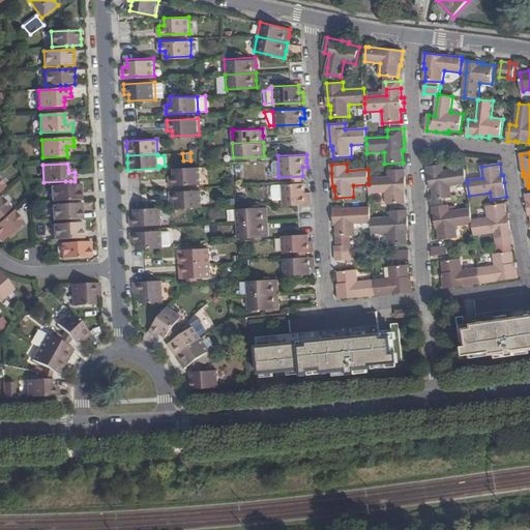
[(450,185),(467,183),(467,180),(465,169),(444,171),(443,166),(428,167),(429,176),(428,177),(429,182),(431,188),(433,188),(434,200),(452,197),(450,185)]
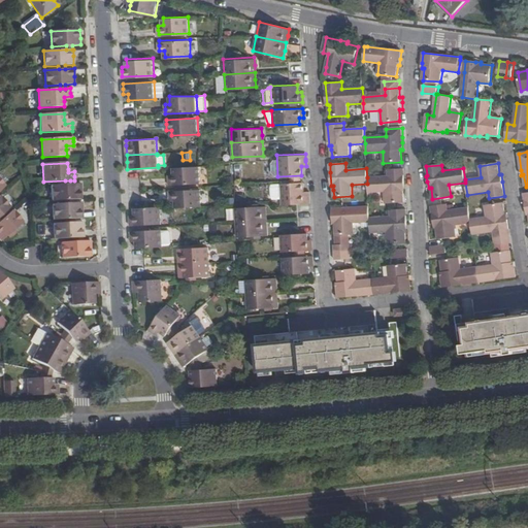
[(199,166),(173,168),(174,174),(169,174),(169,177),(169,183),(200,182),(199,166)]
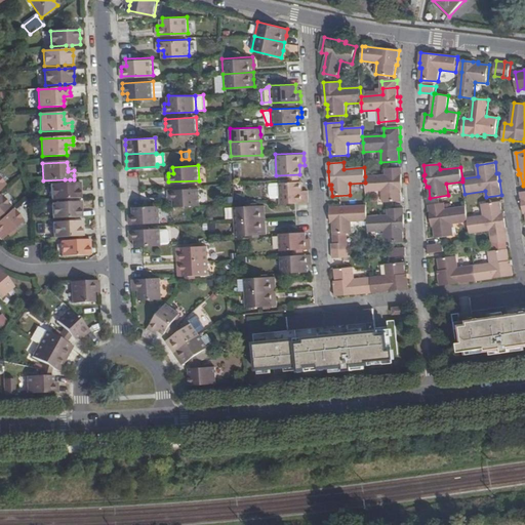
[(402,183),(402,176),(402,167),(387,168),(387,174),(365,176),(365,183),(366,192),(382,191),(384,202),(402,201),(401,189),(402,189),(402,183)]
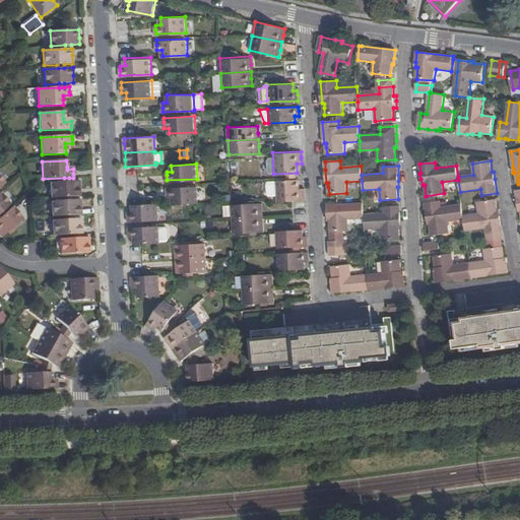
[(69,182),(69,178),(64,178),(64,183),(50,183),(51,197),(65,197),(70,197),(79,196),(79,189),(78,182),(69,182)]
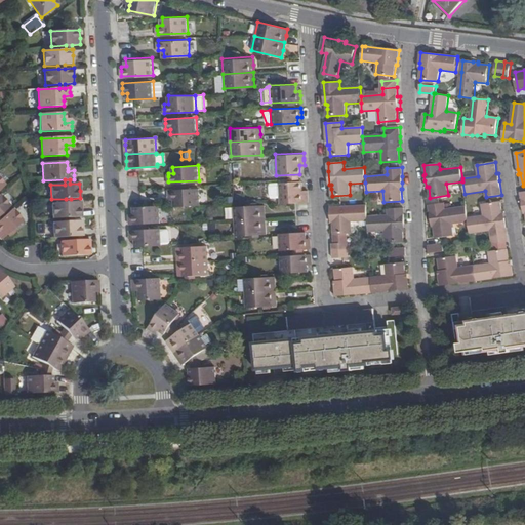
[(300,179),(276,180),(276,183),(277,196),(277,202),(307,201),(307,193),(306,188),(300,188),(300,179)]
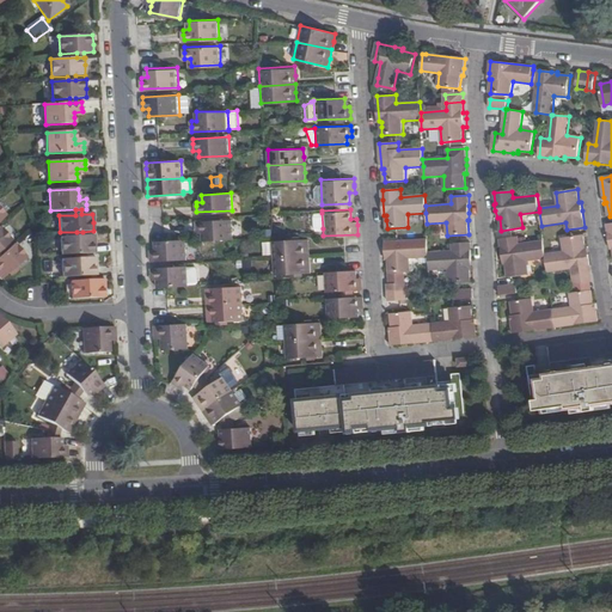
[(323,228),(322,213),(316,213),(313,215),(313,226),(317,228),(323,228)]
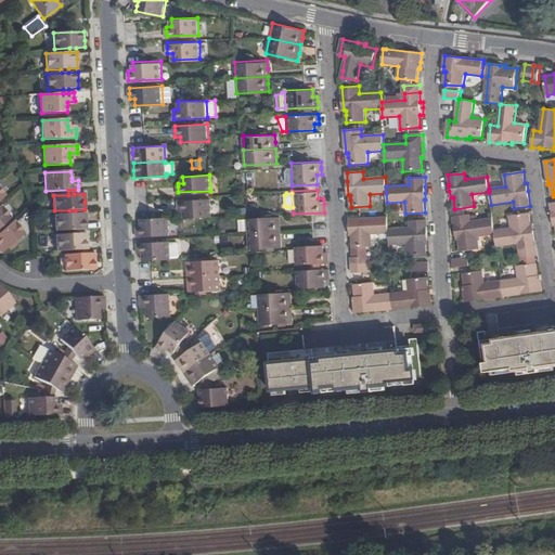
[(211,201),(179,203),(179,207),(180,210),(185,210),(185,218),(211,217),(211,201)]
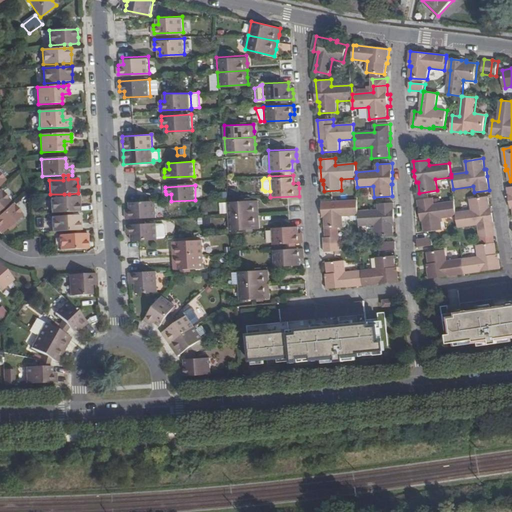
[(69,198),(69,194),(64,194),(64,198),(50,199),(51,213),(65,212),(70,212),(79,212),(79,204),(78,197),(69,198)]
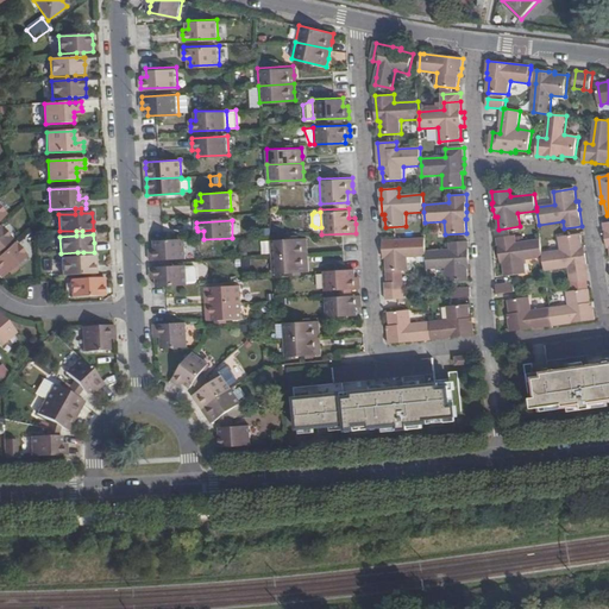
[(562,251),(542,253),(544,257),(545,271),(569,268),(571,275),(588,272),(586,261),(585,253),(585,248),(582,248),(581,234),(560,237),(562,251)]
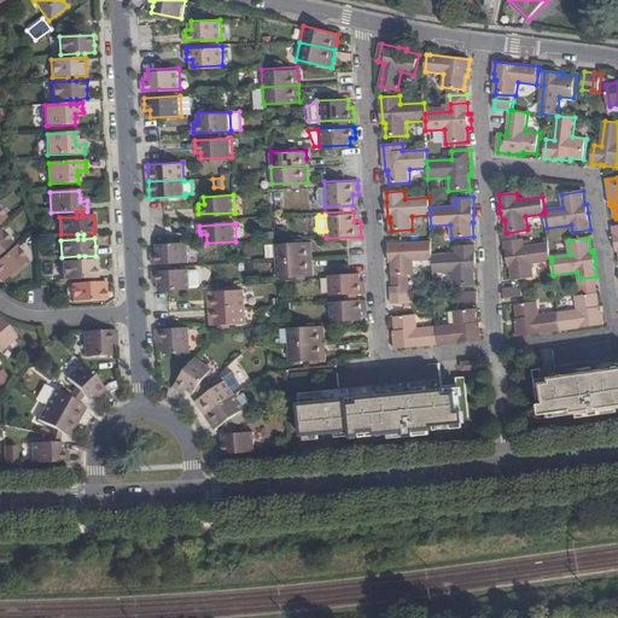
[(532,264),(552,261),(551,257),(549,243),(524,246),(524,239),(506,242),(507,252),(507,260),(508,267),(511,267),(512,279),(534,277),(532,264)]
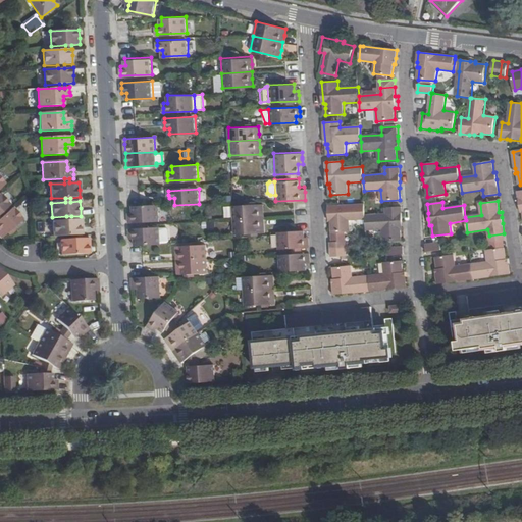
[(232,205),(233,219),(264,217),(264,210),(263,203),(232,205)]
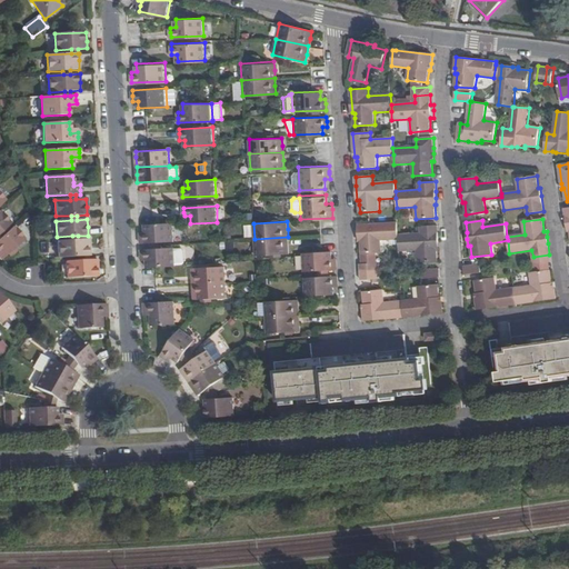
[(145,230),(140,231),(140,235),(140,242),(173,241),(172,222),(145,223),(145,230)]
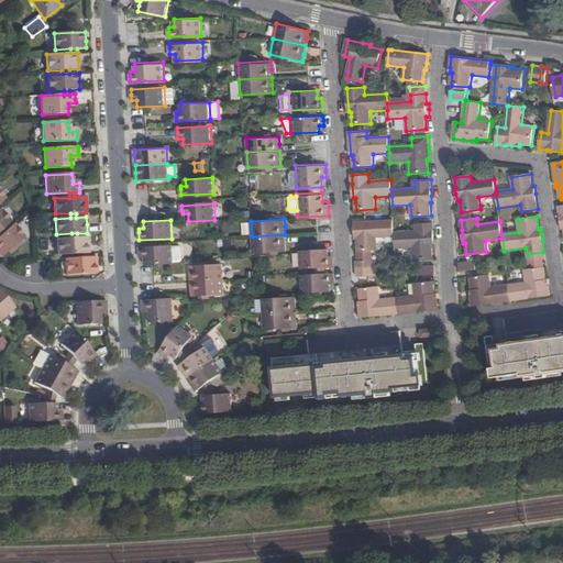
[(355,223),(355,230),(355,238),(355,240),(357,239),(359,246),(359,251),(377,250),(377,238),(394,236),(394,232),(393,220),(355,223)]
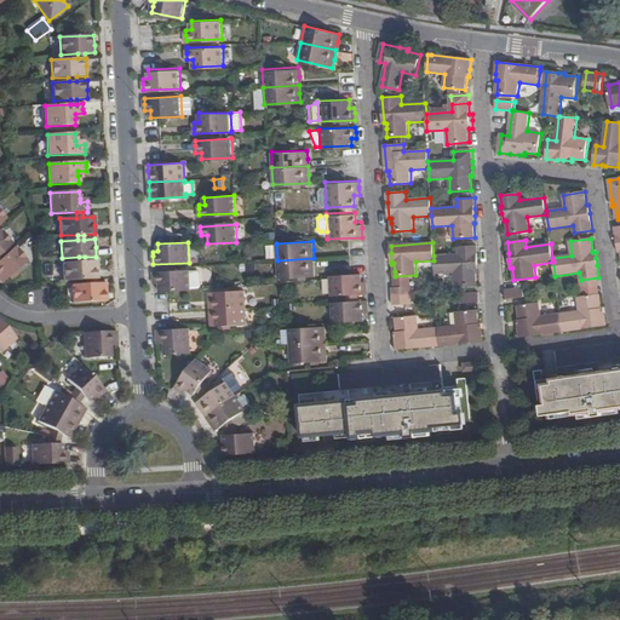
[(478,265),(477,256),(477,246),(459,247),(459,253),(434,256),(434,260),(435,274),(454,273),(455,287),(477,285),(476,271),(478,271),(478,265)]
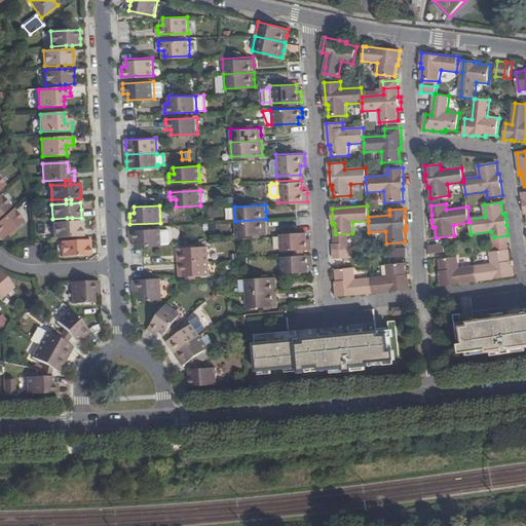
[(21,222),(11,211),(1,220),(0,220),(0,240),(6,235),(9,238),(13,234),(11,231),(21,222)]
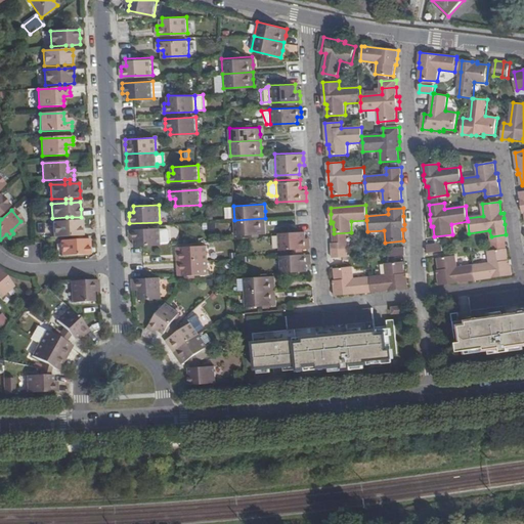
[(72,221),(72,217),(67,217),(67,221),(52,222),(53,237),(74,236),(80,236),(82,236),(82,226),(82,220),(72,221)]
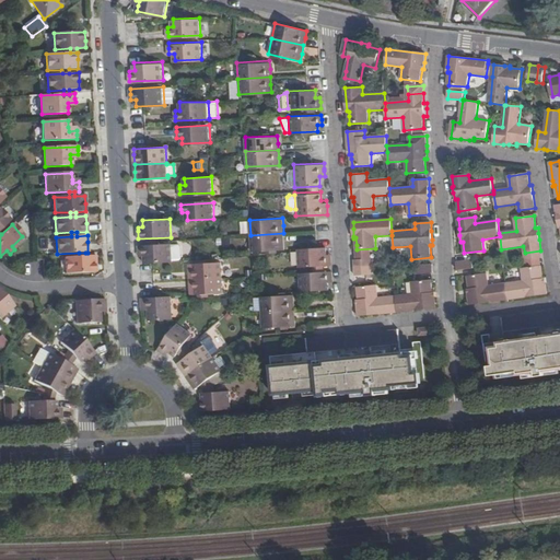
[(283,233),(251,235),(252,251),(284,248),(284,241),(283,233)]
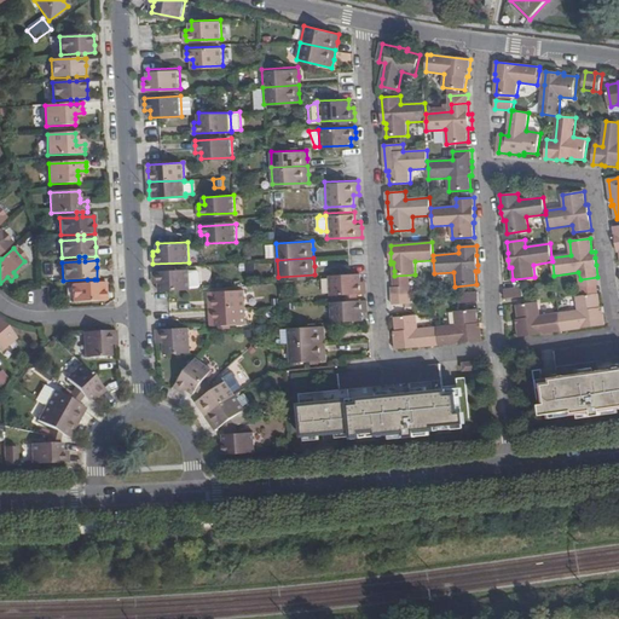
[(190,270),(154,271),(154,277),(154,283),(158,283),(158,290),(190,289),(190,288),(190,271),(190,270)]
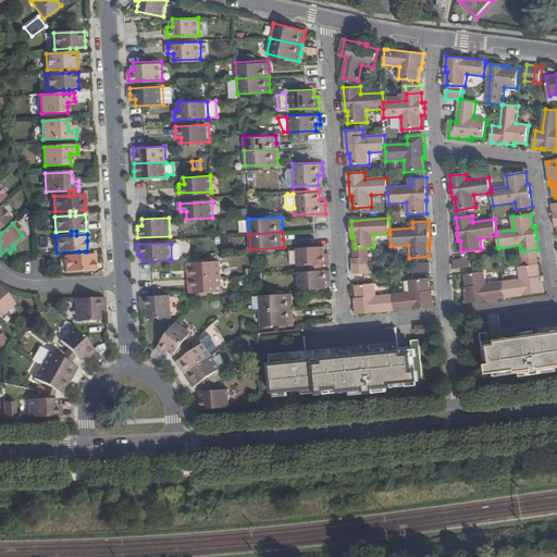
[(177,243),(171,244),(171,259),(178,258),(181,256),(180,245),(177,243)]
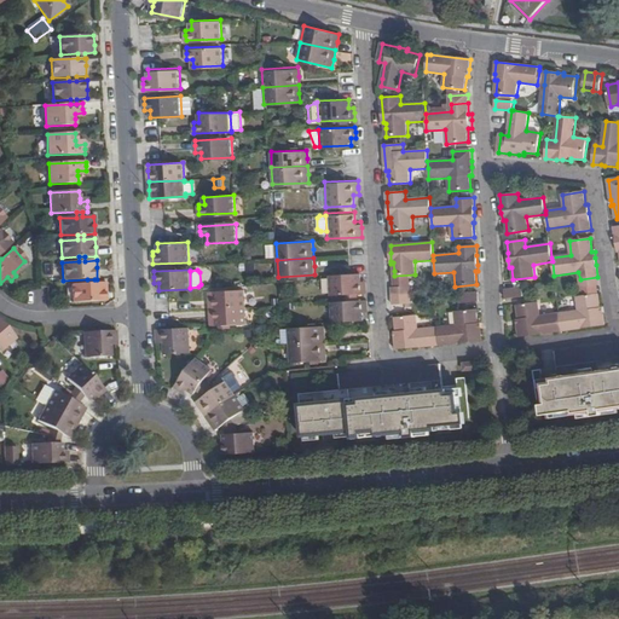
[(358,272),(329,275),(330,295),(365,293),(364,287),(364,281),(358,282),(358,272)]
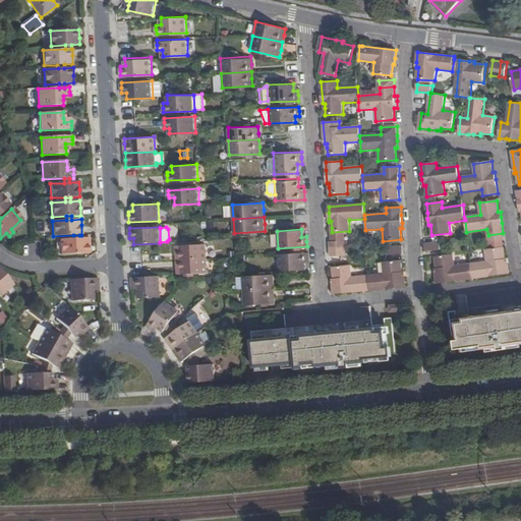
[(504,240),(503,233),(488,235),(489,242),(504,240)]
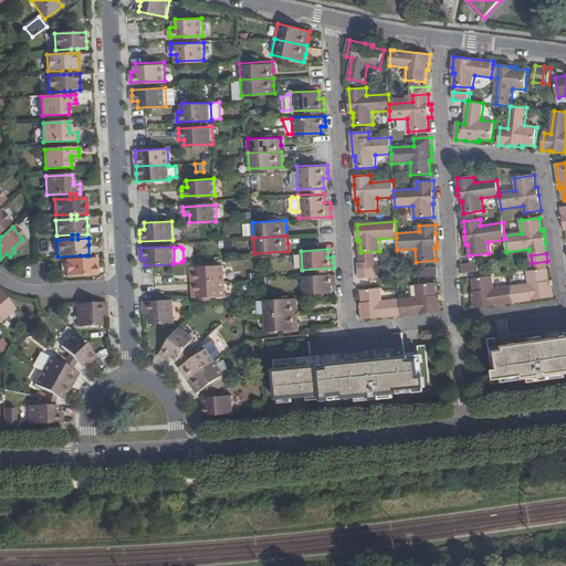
[(86,259),(86,255),(80,255),(81,260),(64,260),(65,276),(97,275),(97,265),(96,259),(86,259)]
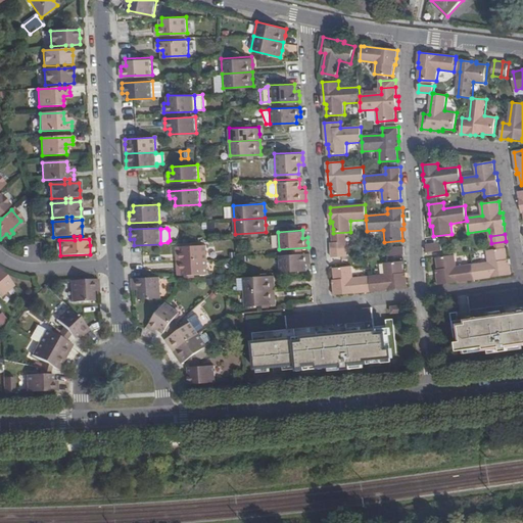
[(332,243),(332,250),(347,249),(347,242),(332,243)]
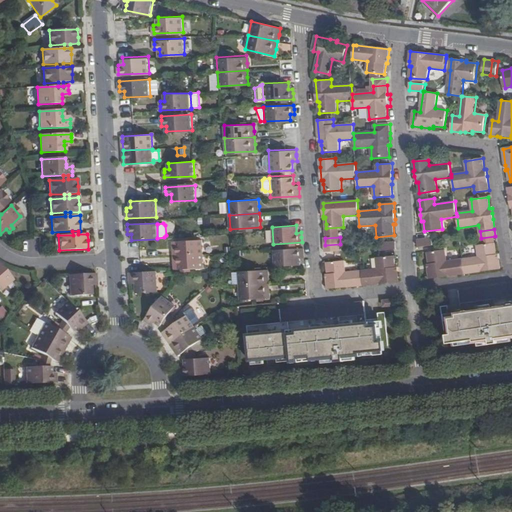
[(433,245),(432,241),(432,237),(417,240),(418,247),(433,245)]
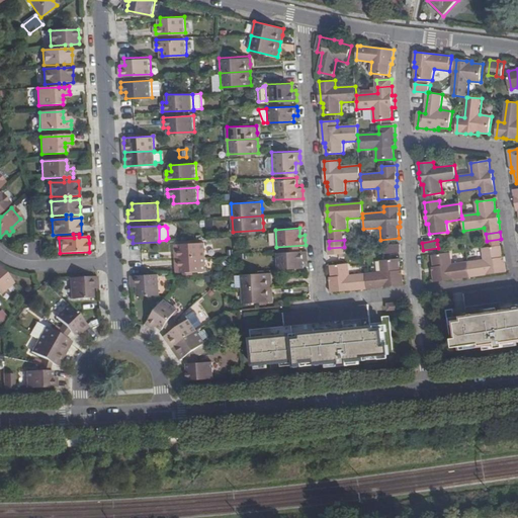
[(175,252),(175,258),(205,256),(204,243),(174,244),(175,252)]
